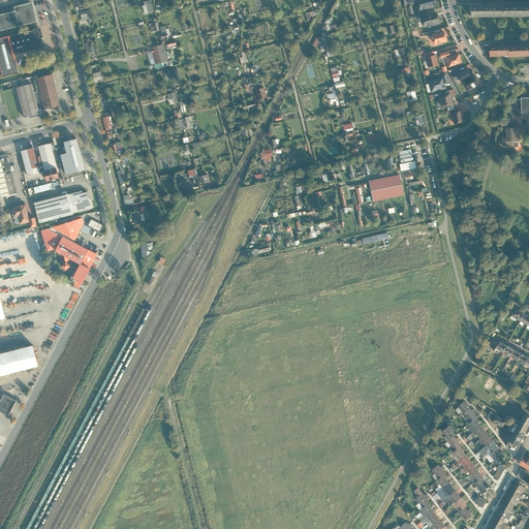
[(73,0),(75,8),(85,6),(83,0),(73,0)]
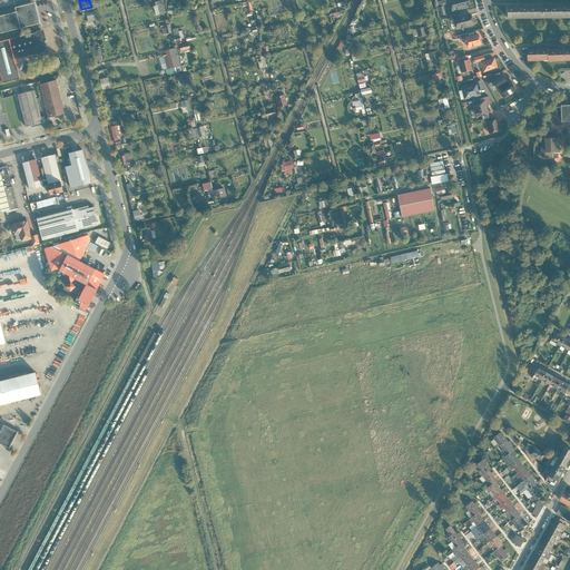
[(154,6),(156,15),(167,12),(164,0),(159,0),(155,1),(156,5),(154,6)]
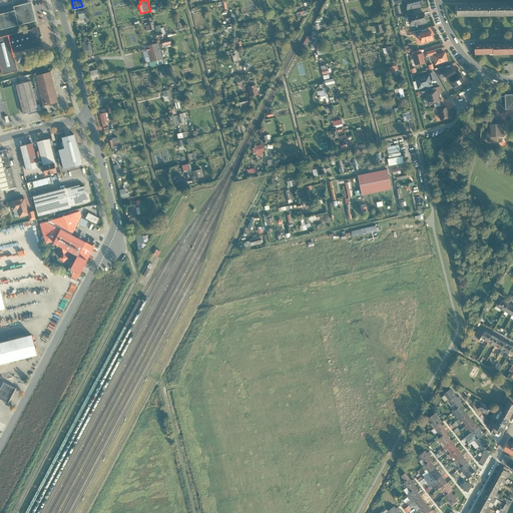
[(222,5),(223,9),(227,9),(225,0),(218,2),(219,6),(222,5)]
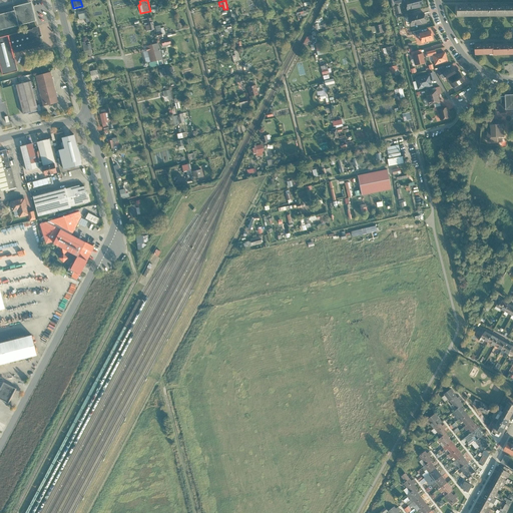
[(421,0),(403,0),(407,11),(424,7),(421,0)]
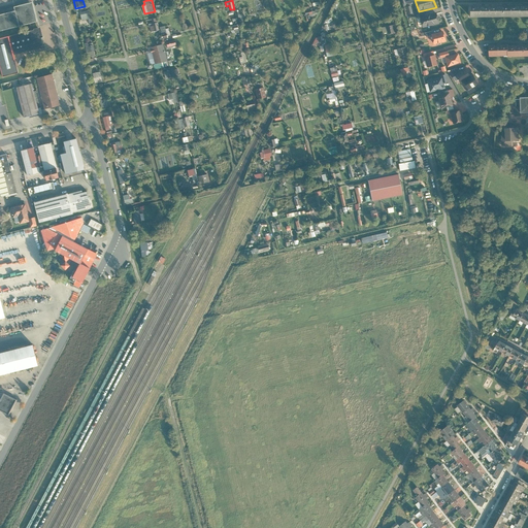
[(14,11),(0,14),(0,31),(37,22),(33,3),(13,7),(14,11)]
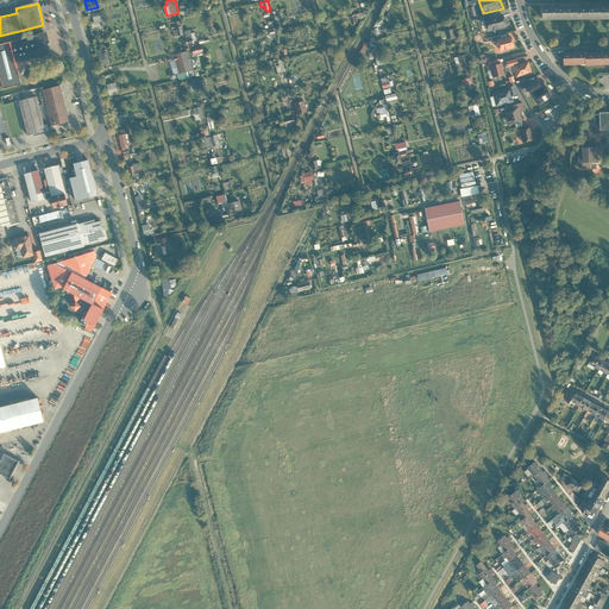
[(608,20),(608,6),(590,7),(590,20),(608,20)]
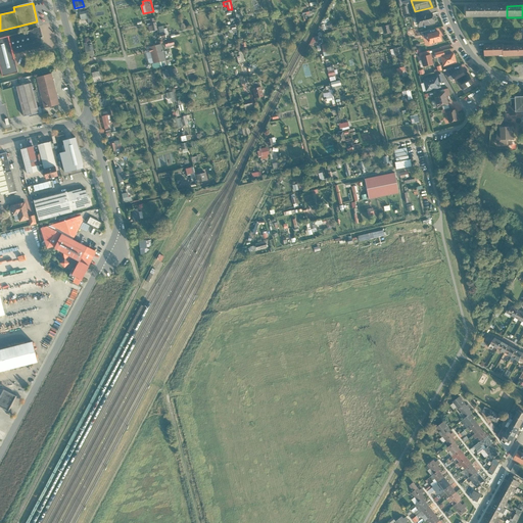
[(483,18),(483,6),(465,6),(465,18),(483,18)]
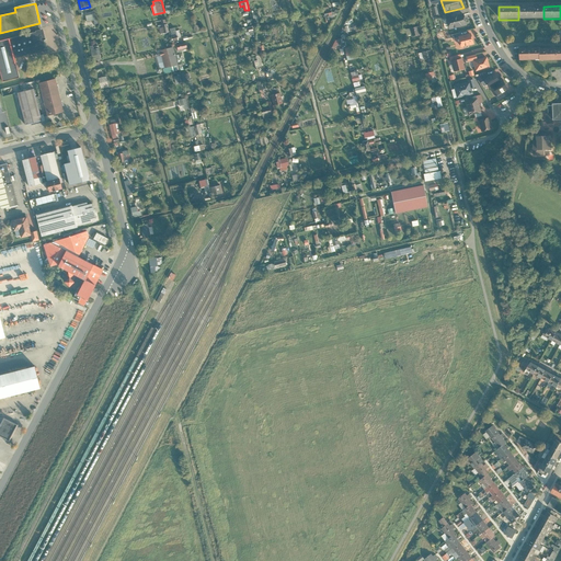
[(95,11),(86,12),(87,22),(95,21),(95,25),(98,25),(95,11)]
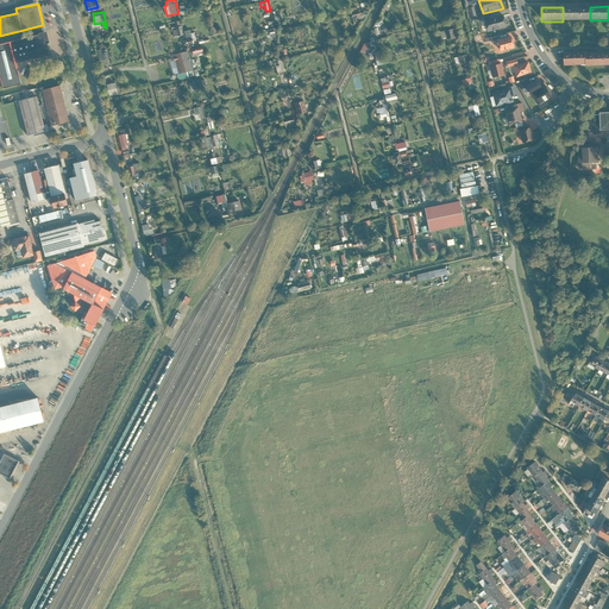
[(487,33),(506,27),(502,14),(483,19),(487,33)]
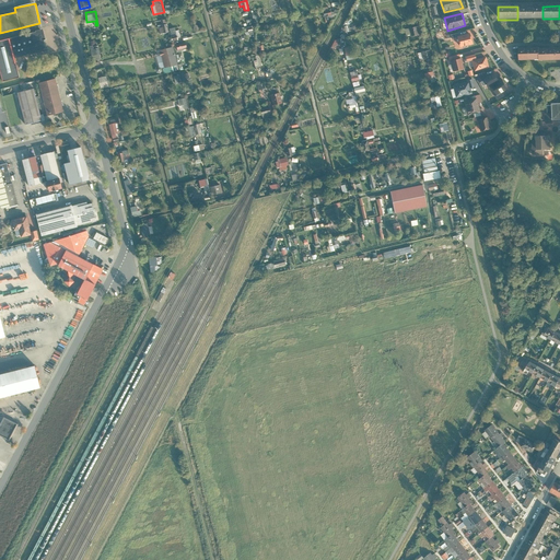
[(162,20),(163,26),(160,27),(161,34),(170,32),(166,19),(162,20)]
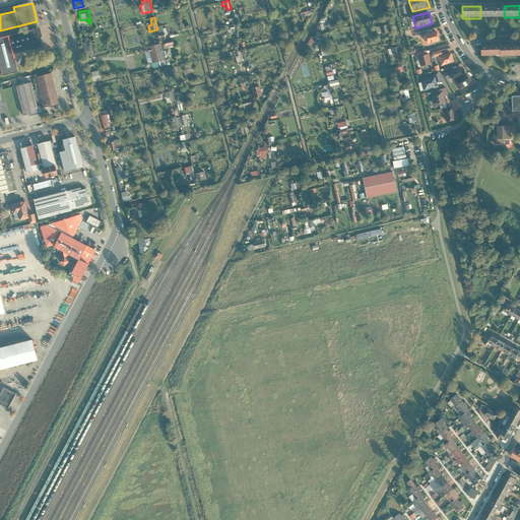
[(322,23),(320,23),(322,29),(331,27),(329,22),(328,22),(327,17),(321,19),(322,23)]
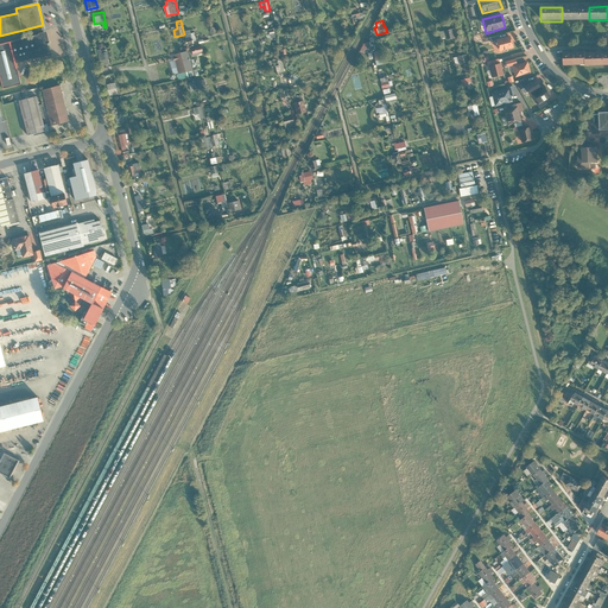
[(441,30),(441,38),(457,38),(456,29),(441,30)]
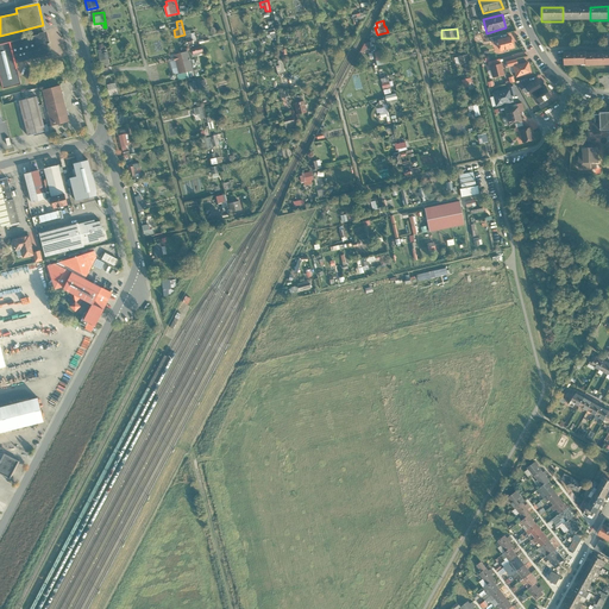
[(196,32),(192,32),(192,30),(186,30),(187,43),(194,43),(194,39),(196,39),(196,32)]
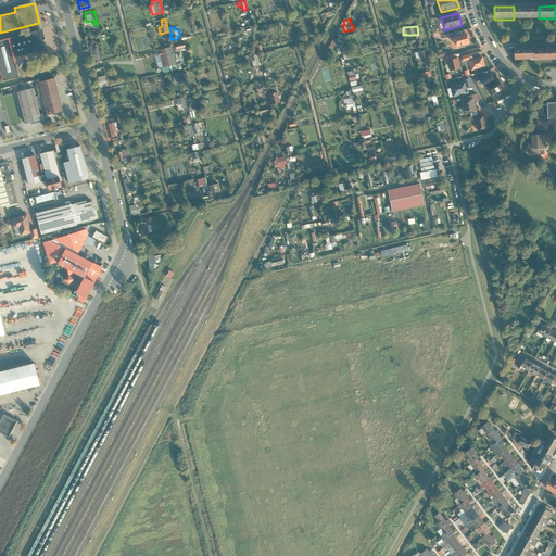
[(39,30),(9,39),(14,58),(46,50),(43,40),(46,40),(42,29),(39,30)]
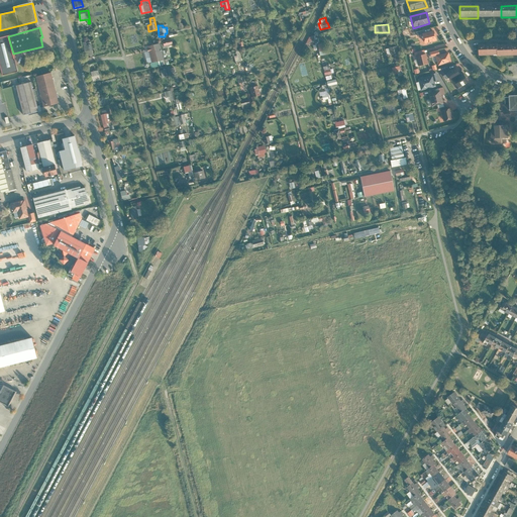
[(424,43),(436,41),(433,31),(425,33),(422,34),(424,43)]
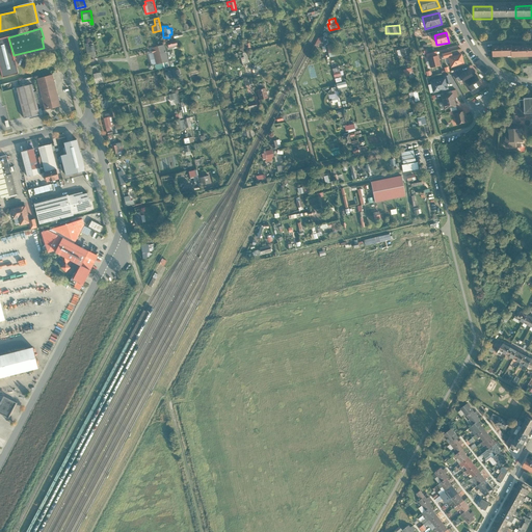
[(87,57),(96,56),(95,43),(86,43),(87,57)]
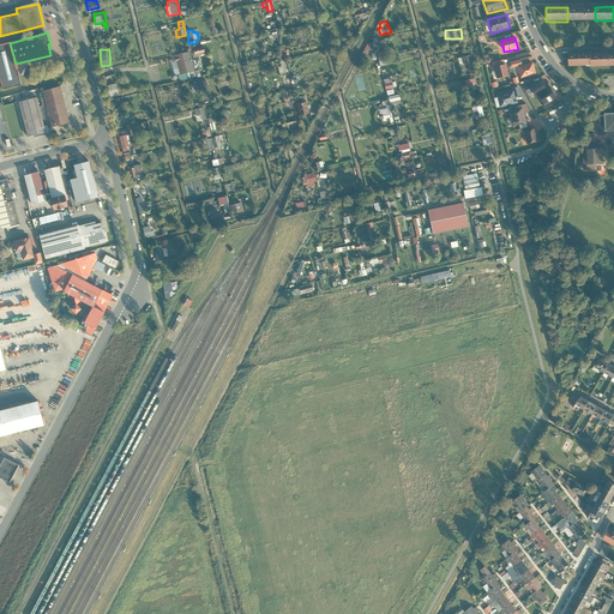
[(176,55),(181,74),(196,71),(191,52),(176,55)]
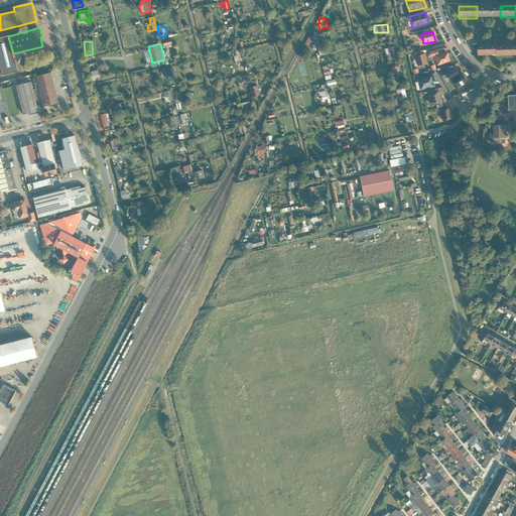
[(497,43),(478,44),(479,56),(497,55),(497,44),(497,43)]
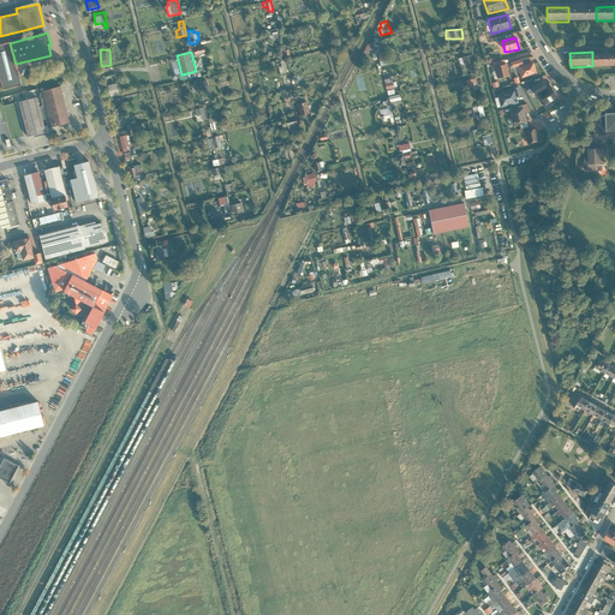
[(614,52),(592,53),(592,66),(592,69),(614,67),(614,52)]
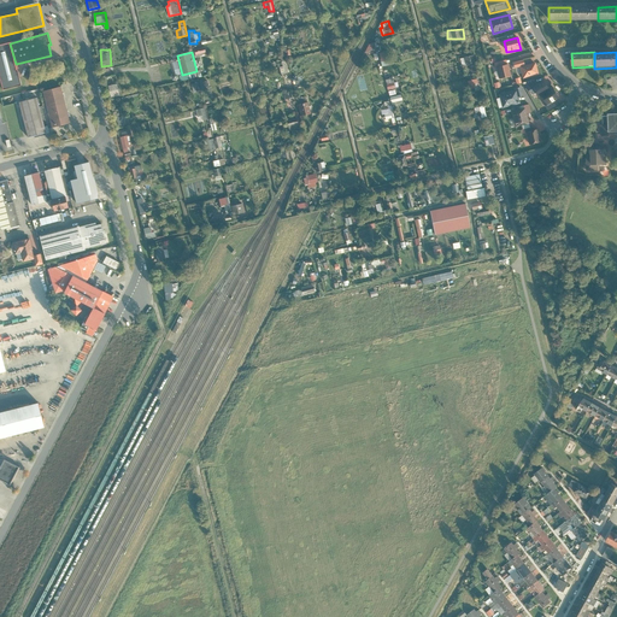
[(519,68),(522,80),(539,75),(535,63),(524,66),(519,68)]
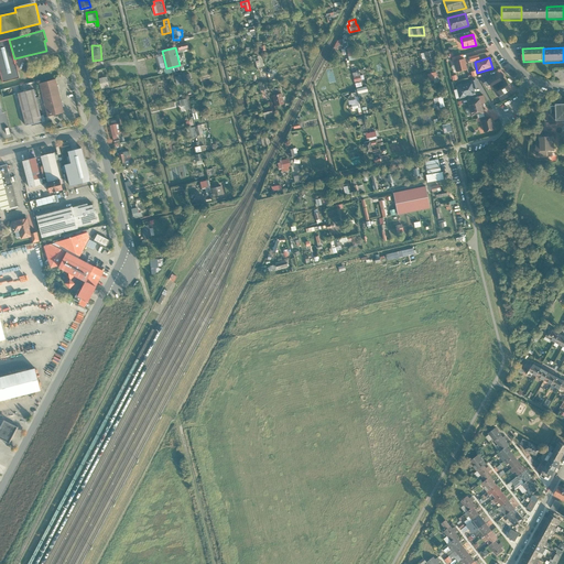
[(464,58),(453,62),(456,73),(467,69),(464,58)]
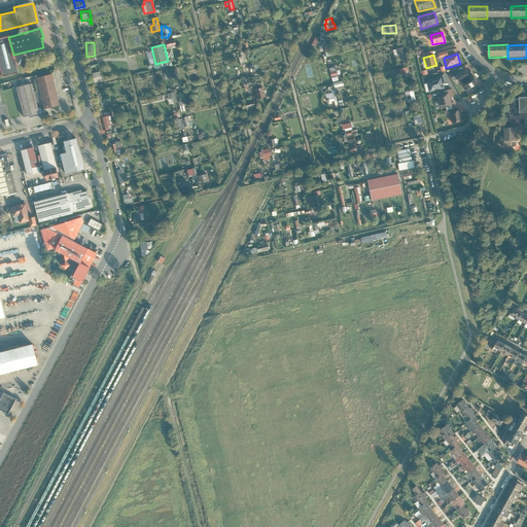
[(247,73),(251,72),(251,75),(258,73),(257,69),(259,69),(258,64),(246,67),(247,73)]
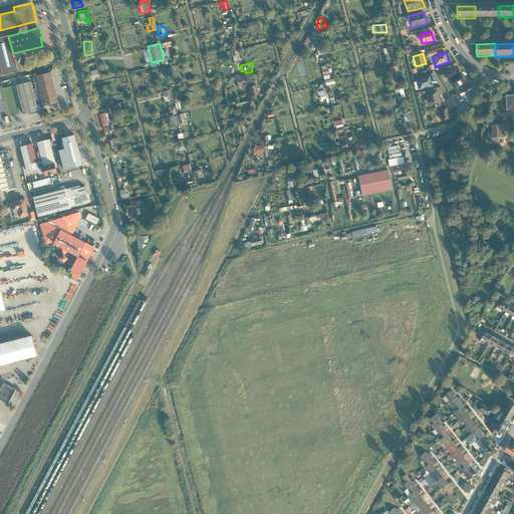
[(160,69),(163,76),(176,73),(173,65),(160,69)]
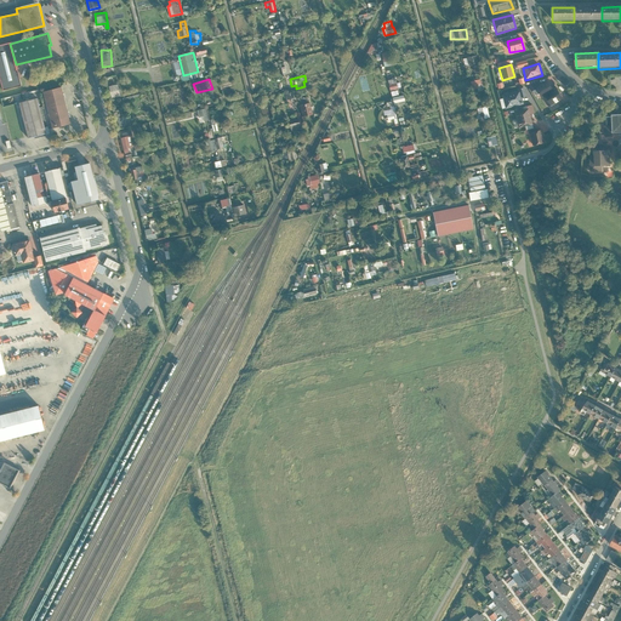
[(472,80),(473,89),(483,89),(483,79),(472,80)]
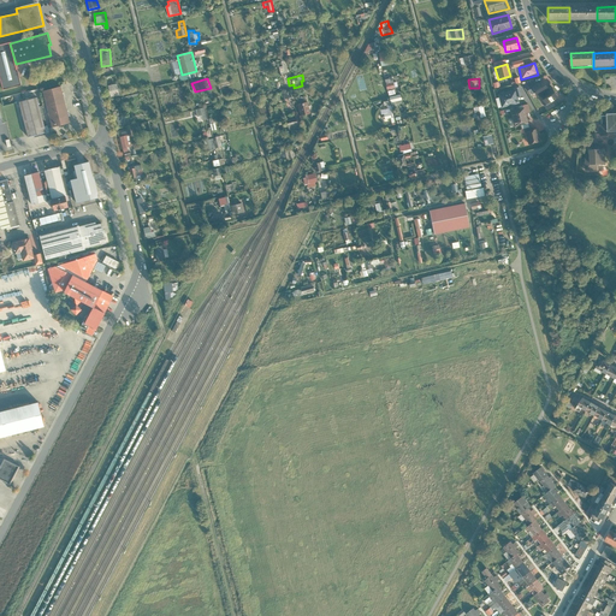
[(537,87),(533,81),(523,87),(526,93),(532,89),(537,87)]
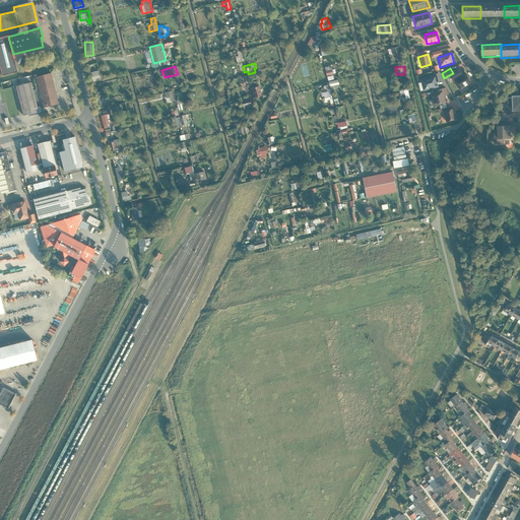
[(459,69),(453,73),(449,75),(454,83),(456,81),(464,76),(459,69)]
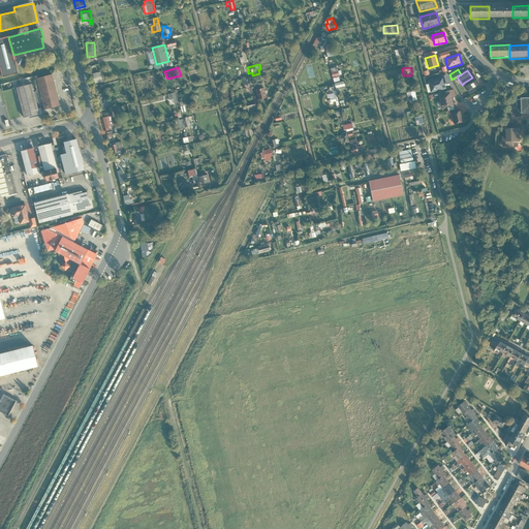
[(101,71),(93,73),(96,83),(103,82),(101,71)]
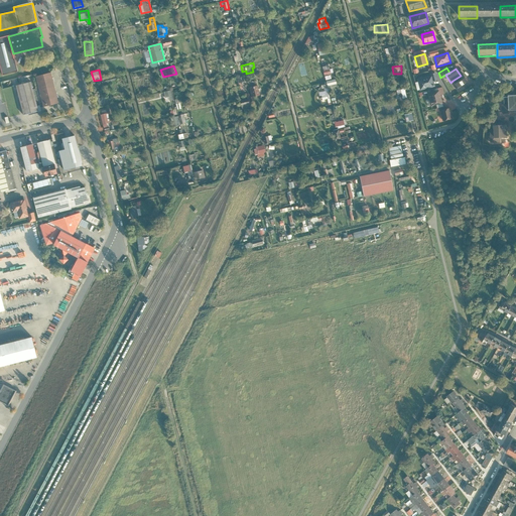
[(51,74),(35,78),(43,109),(59,104),(51,74)]
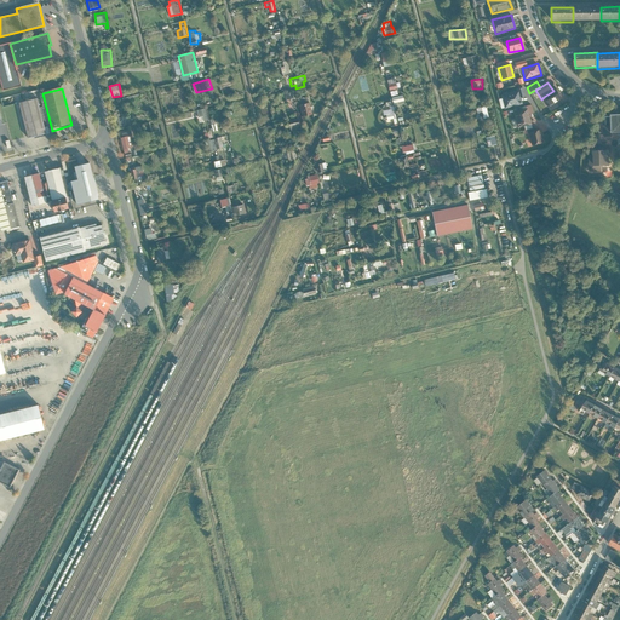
[(554,91),(544,97),(550,105),(551,107),(558,102),(562,99),(556,90),(554,91)]
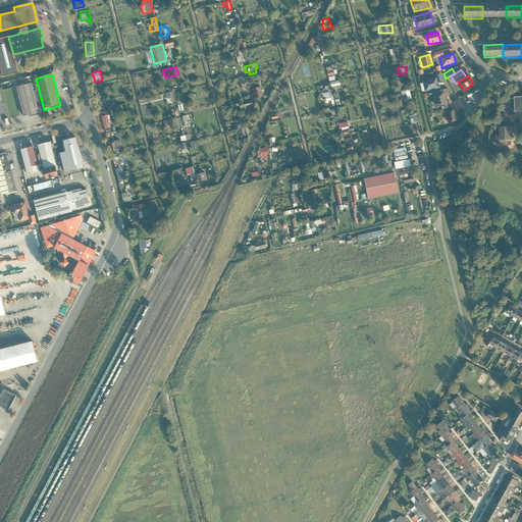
[(421,81),(424,92),(439,88),(438,83),(436,76),(435,76),(421,81)]
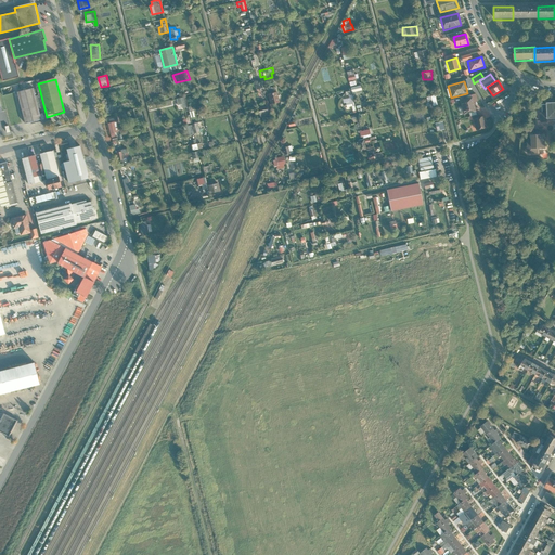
[(34,89),(17,93),(26,126),(42,120),(34,89)]
